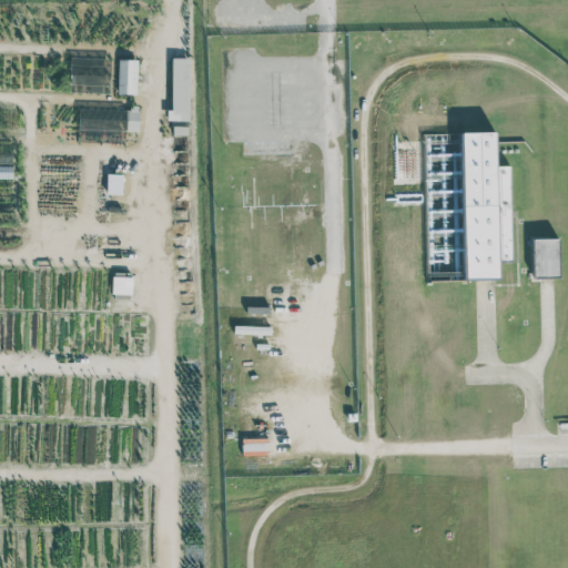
[(171,110),(166,110),(166,120),(188,120),(189,58),(172,58),(171,110)]
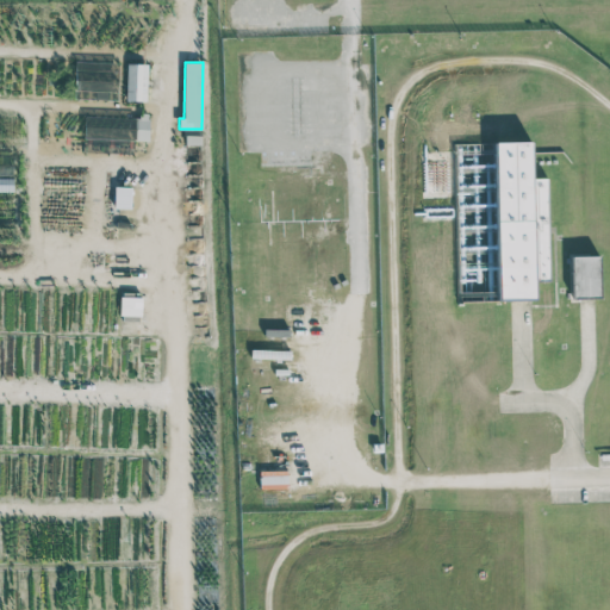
[(125,100),(147,101),(147,63),(126,63),(125,100)]
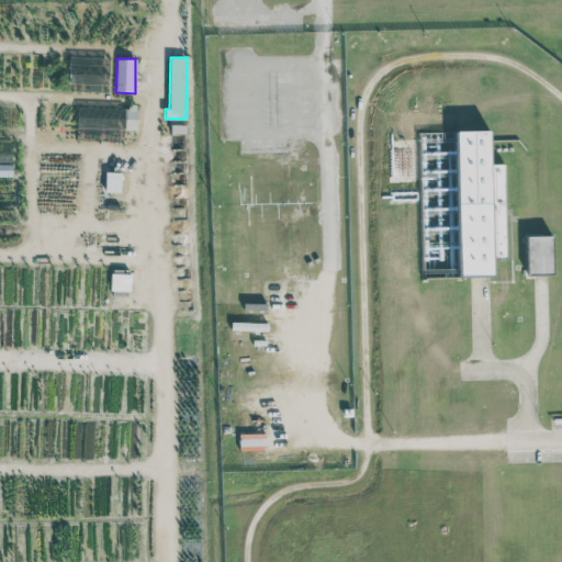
[(78,107),(78,139),(121,141),(121,130),(137,130),(137,107),(78,107)]
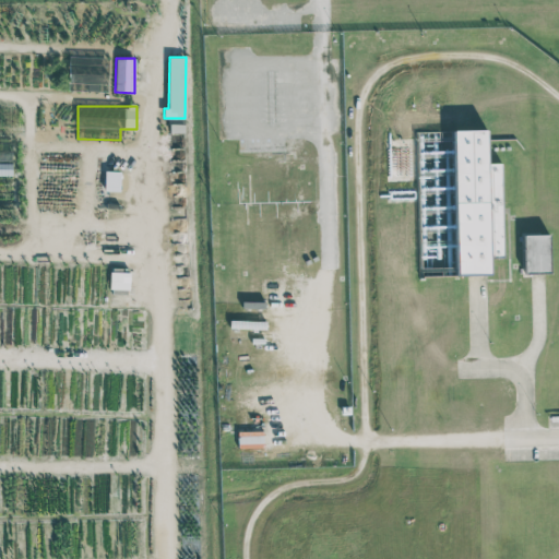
[(453,130),(456,275),(490,275),(490,258),(503,258),(501,162),(488,163),(487,129),(453,130)]
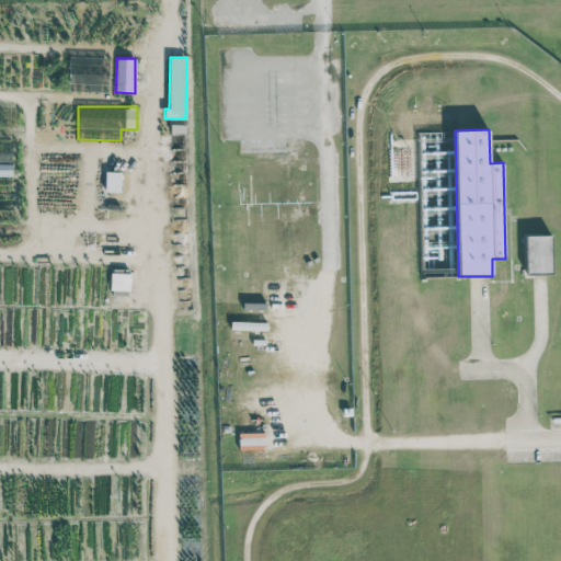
[(119,192),(121,172),(105,171),(105,191),(119,192)]
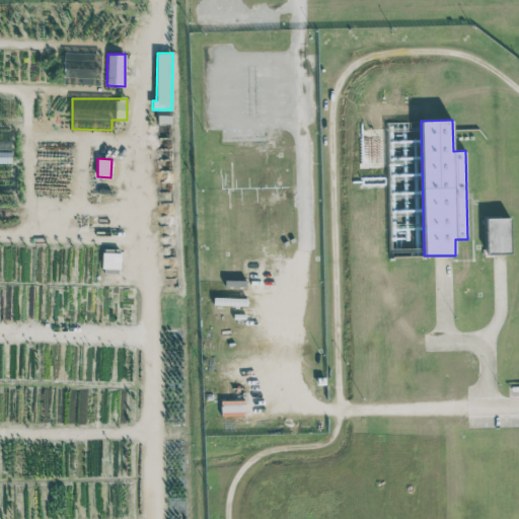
[(511,253),(510,217),(487,217),(488,253),(511,253)]
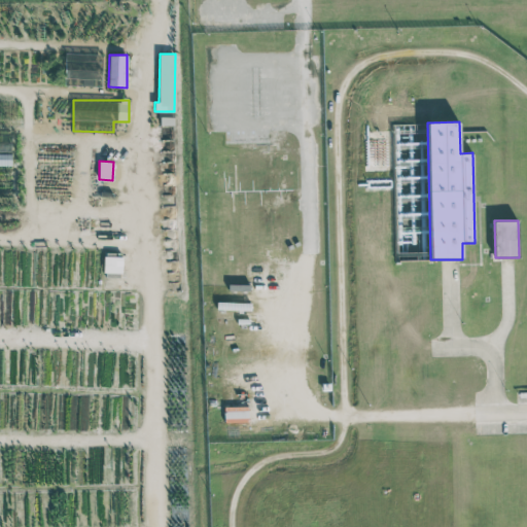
[(121,273),(123,256),(104,255),(103,272),(121,273)]
